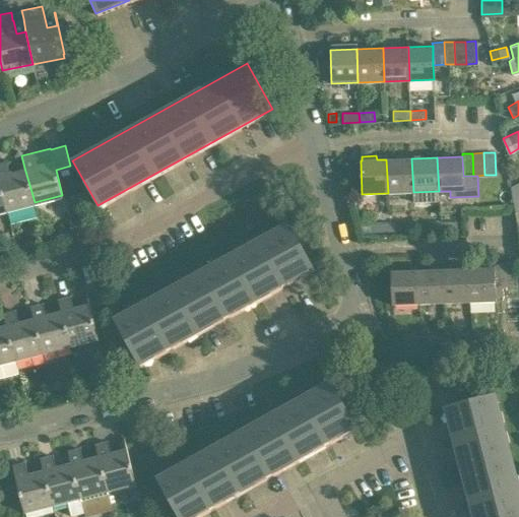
[(388,193),(413,192),(411,158),(386,159),(388,193)]
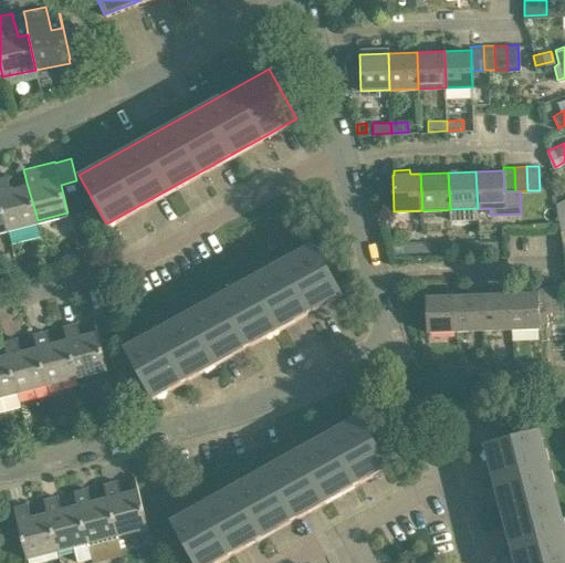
[(0,201),(7,228),(38,220),(27,183),(11,187),(8,174),(0,175),(0,201)]
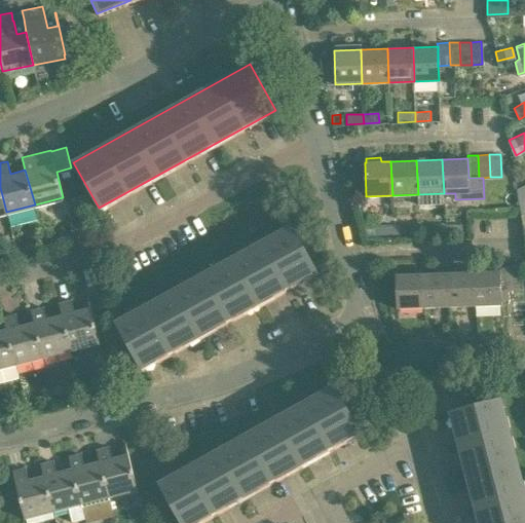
[(82,220),(68,224),(72,238),(86,234),(82,220)]
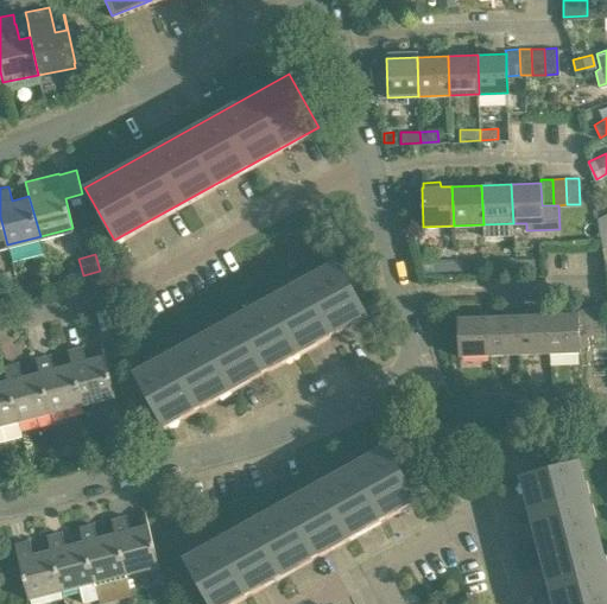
[(532,258),(516,259),(516,269),(533,269),(532,258)]
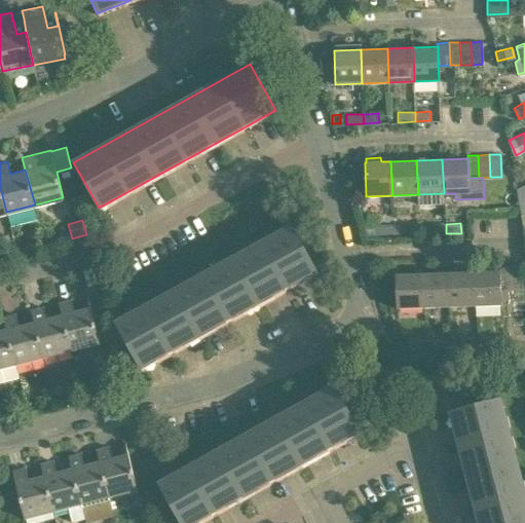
[(446,233),(446,224),(428,224),(428,234),(446,233)]
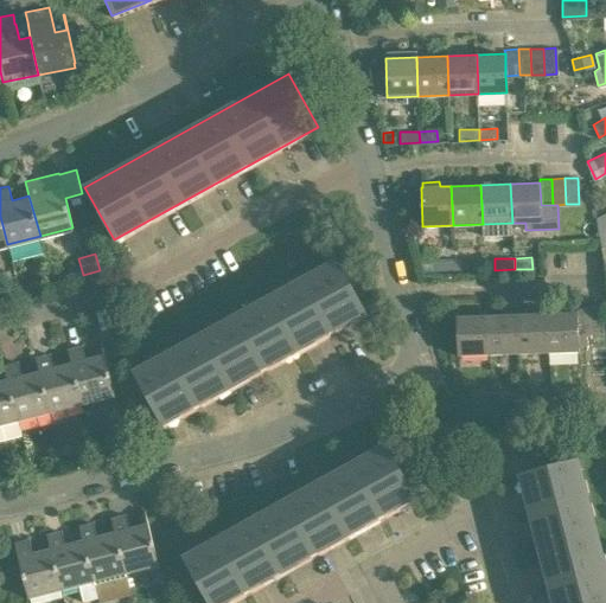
[(132,372),(161,424),(365,313),(337,260),(132,372)]
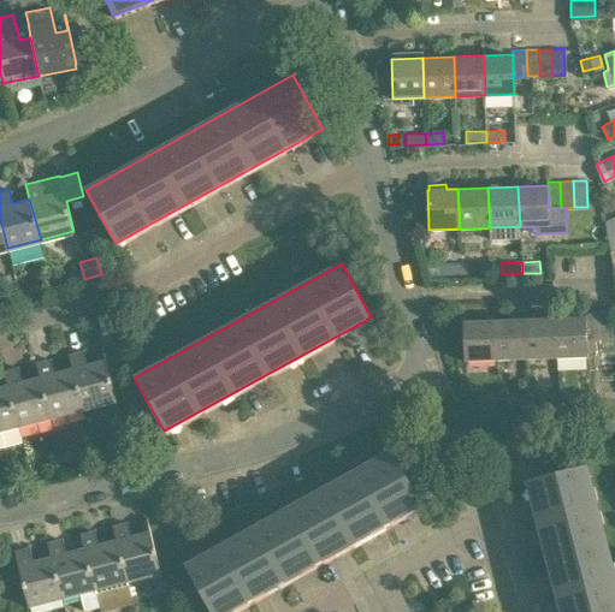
[(479,263),(461,265),(461,275),(479,274),(479,263)]
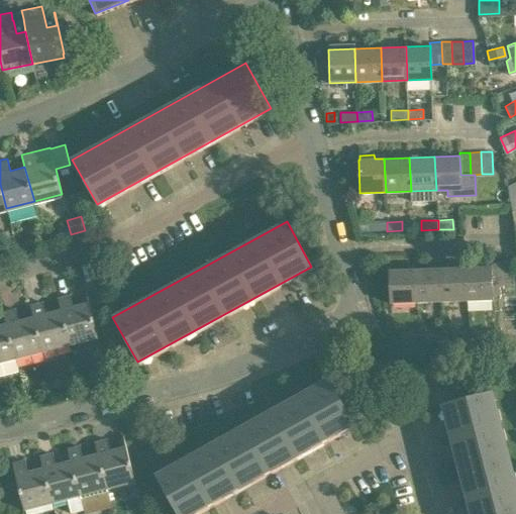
[(387,231),(387,222),(370,222),(371,232),(387,231)]
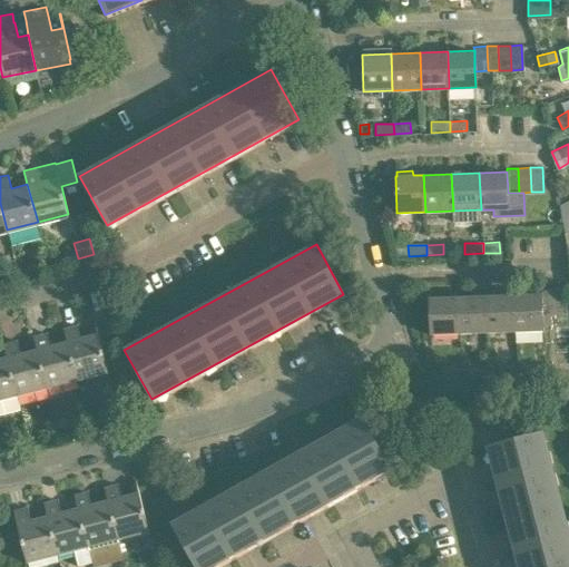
[(553,313),(552,289),(540,290),(540,294),(541,313),(553,313)]
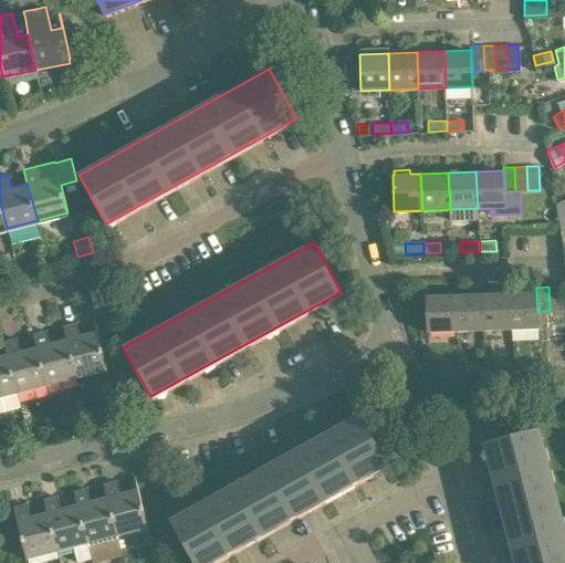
[(562,311),(561,287),(548,287),(550,311),(562,311)]
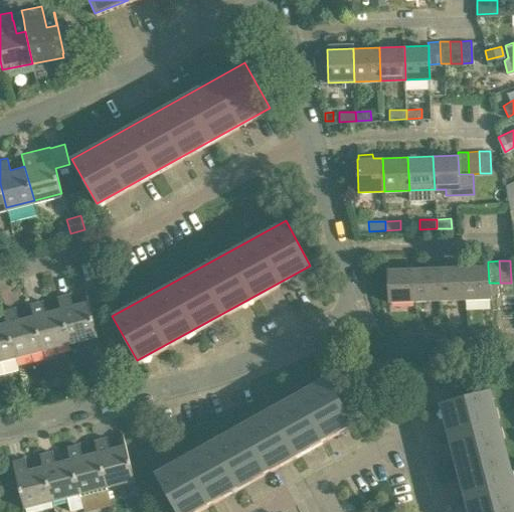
[(463,266),(438,267),(439,300),(464,299),(463,266)]
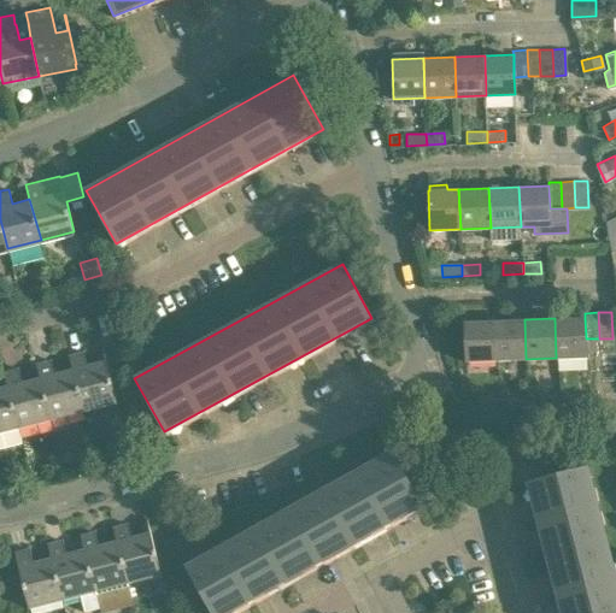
[(585,318),(555,318),(556,358),(586,357),(586,339),(585,318)]
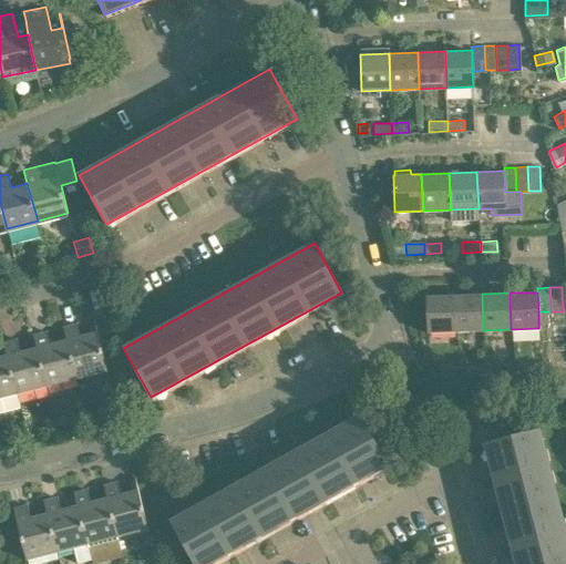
[(482,294),(455,295),(456,330),(483,330),(482,294)]
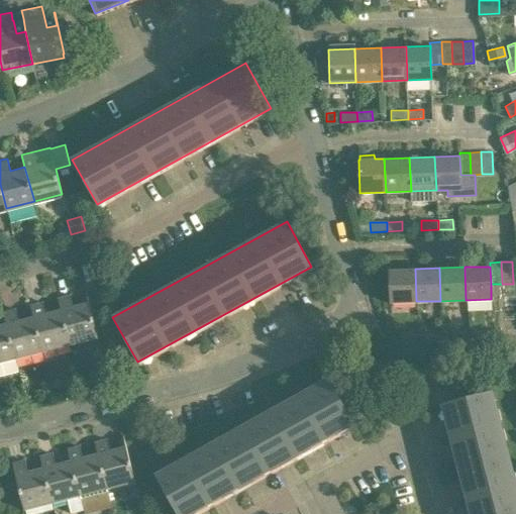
[(416,301),(415,269),(389,270),(390,302),(416,301)]
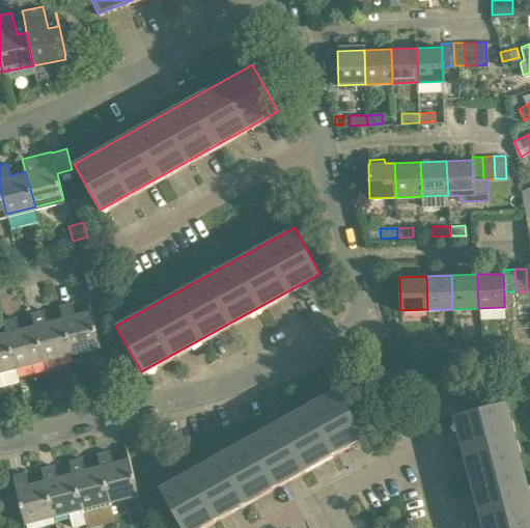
[(58,305),(61,317),(71,353),(100,345),(87,298),(86,298),(90,310),(75,314),(72,302),(58,305)]
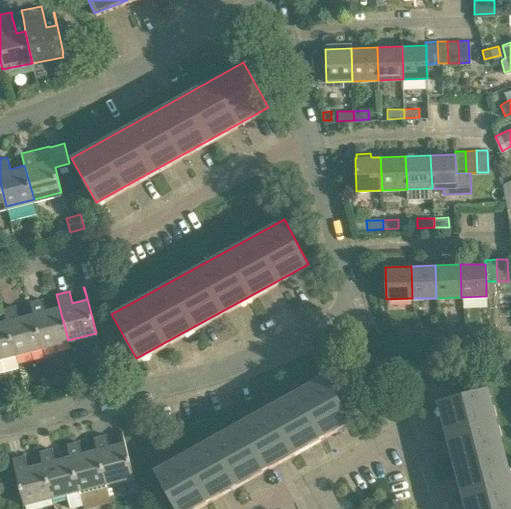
[(29,301),(32,313),(41,347),(68,340),(59,306),(45,310),(41,298),(29,301)]
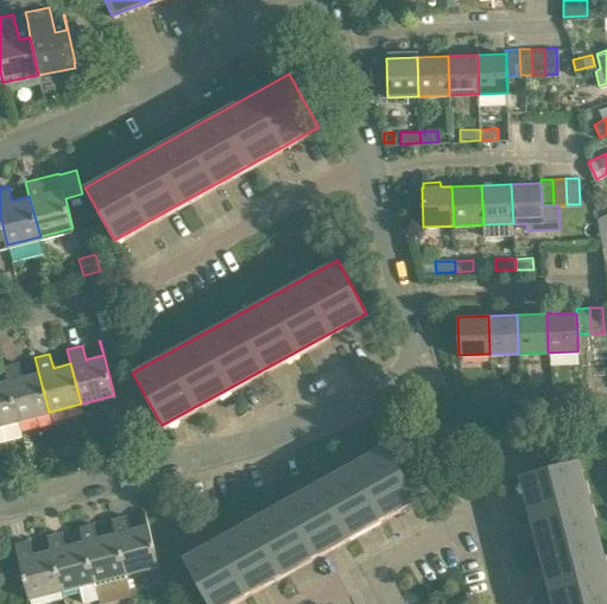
[(2,366),(6,380),(17,420),(49,412),(38,372),(21,376),(17,362),(2,366)]
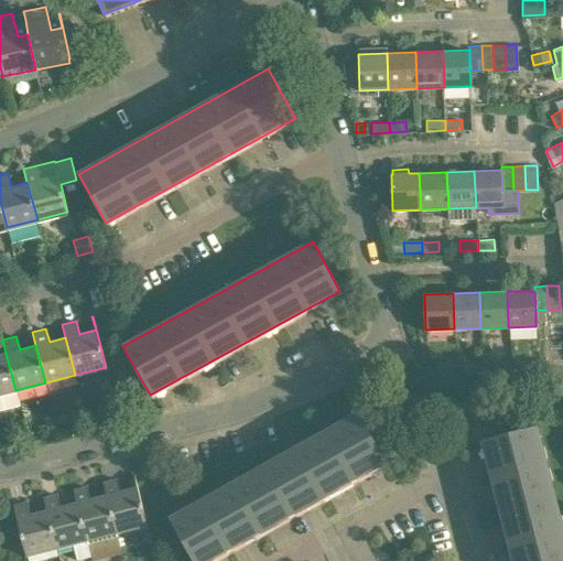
[(15,390),(6,353),(0,354),(0,406),(18,401),(15,390)]
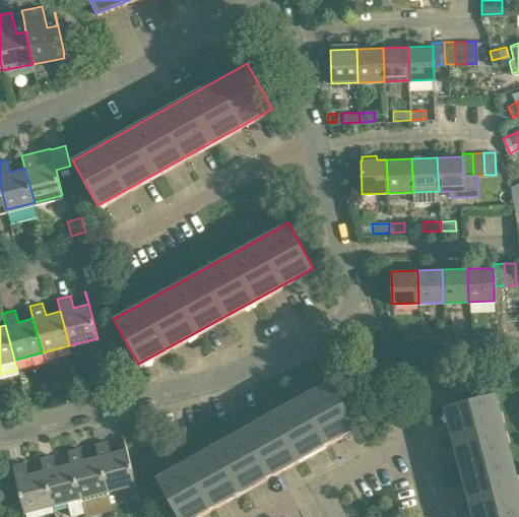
[(485,331),(470,332),(470,341),(487,341),(485,331)]
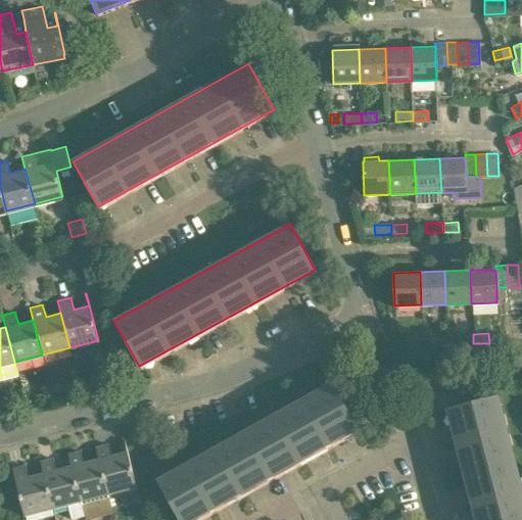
[(473,343),(473,334),(457,334),(457,344),(473,343)]
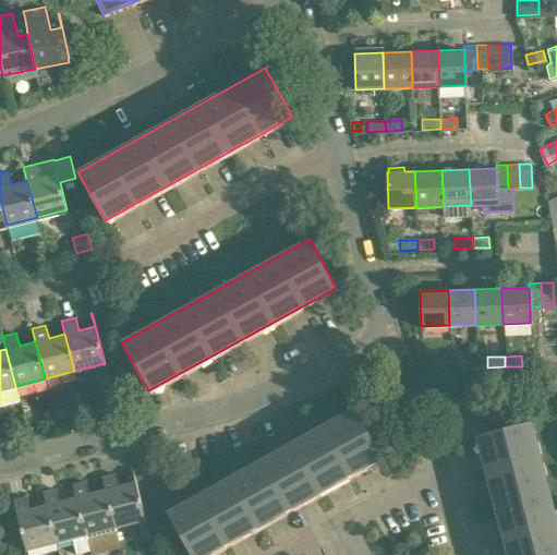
[(450,369),(449,358),(432,359),(433,369),(450,369)]
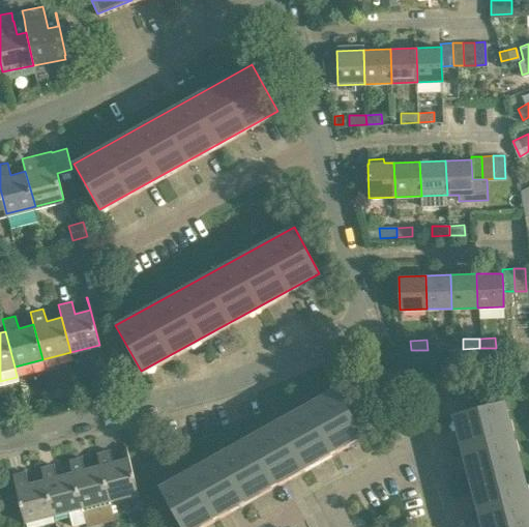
[(443,340),(427,340),(428,350),(443,349),(443,340)]
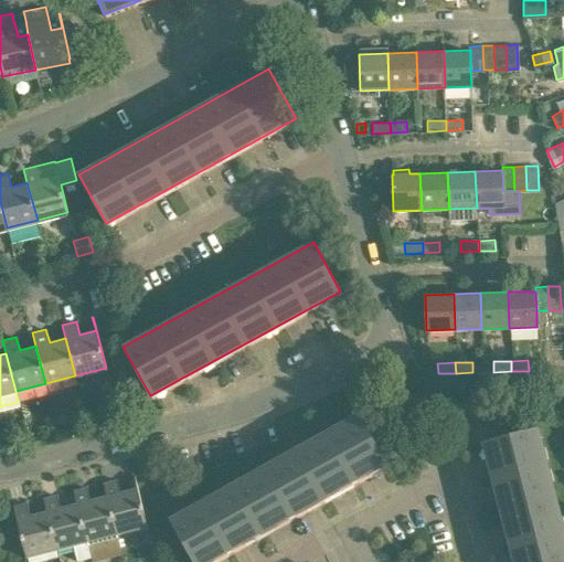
[(170,519),(193,561),(208,561),(386,463),(359,414),(170,519)]
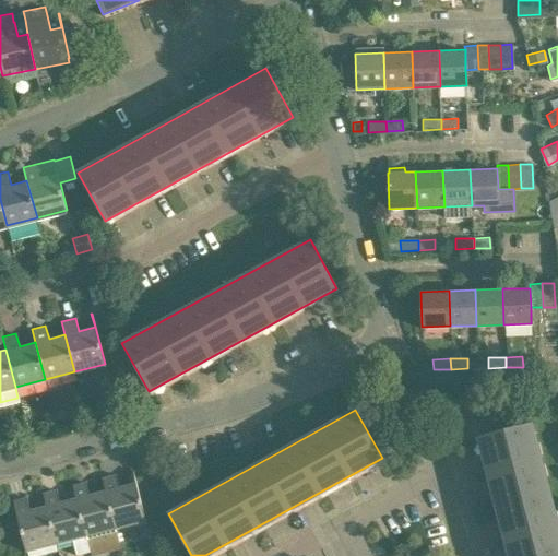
[(478,437),(509,555),(557,555),(557,523),(532,423),(478,437)]
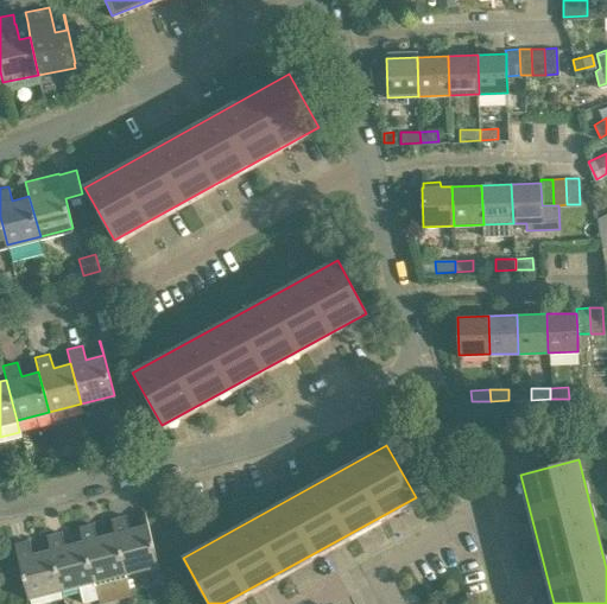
[(111,519),(114,533),(125,573),(158,564),(144,509),(143,510),(147,525),(128,528),(125,514),(111,519)]
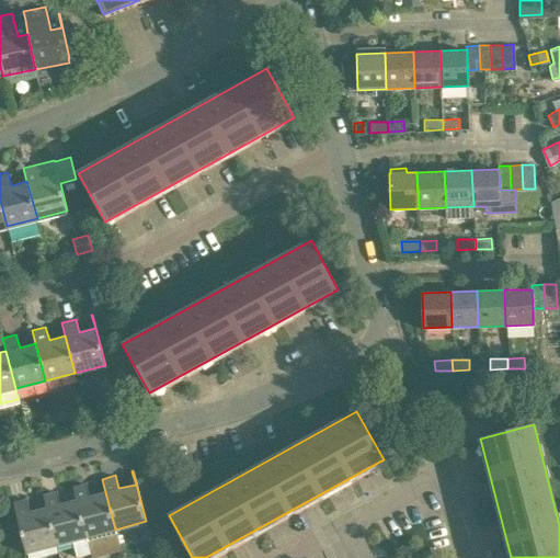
[(72,487),(76,500),(84,537),(89,553),(120,545),(115,530),(105,492),(89,496),(86,482),(72,487)]
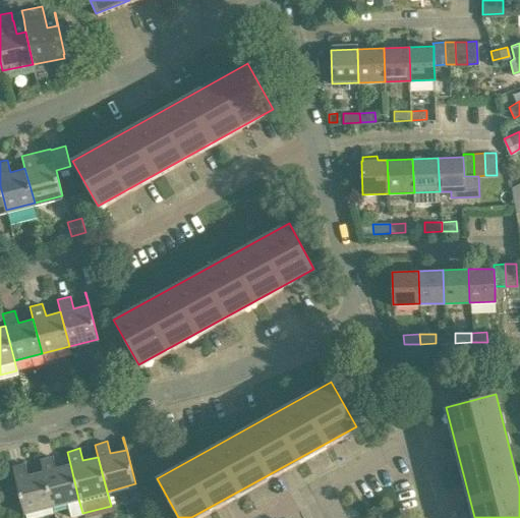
[(43,471),(52,506),(67,502),(70,516),(82,513),(78,499),(70,464),(55,467),(52,455),(40,459),(43,471)]
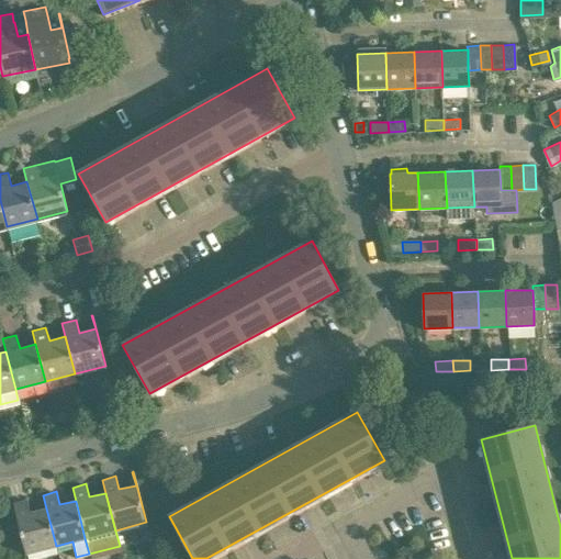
[(25,554),(56,546),(46,509),(30,512),(26,499),(12,503),(25,554)]
